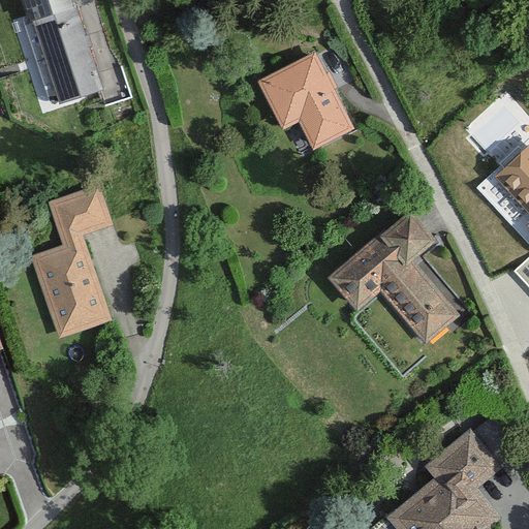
[(75,1),(31,16),(59,103),(98,92),(103,110),(137,99),(126,62),(97,70),(75,1)]
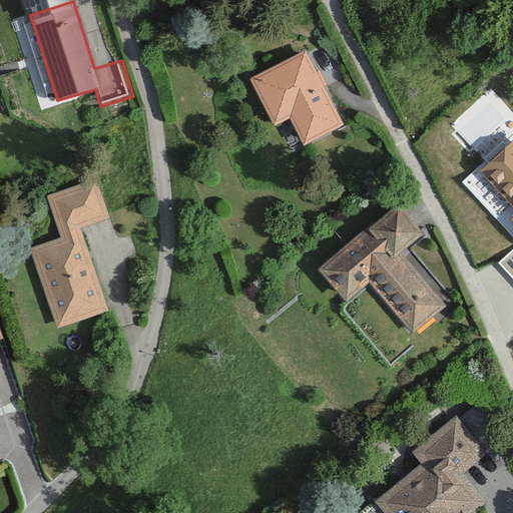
[(307,51),(248,77),(271,125),(290,117),(302,143),(341,124),(307,51)]
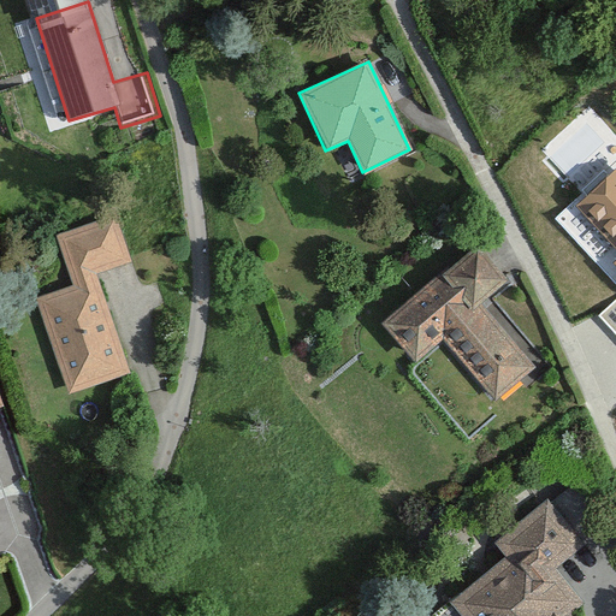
[(615,167),(576,206),(615,248),(615,261),(614,264),(615,265),(615,167)]
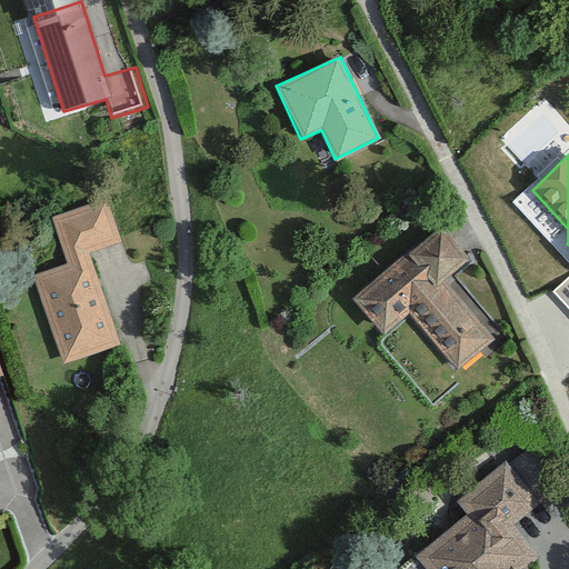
[(67,261),(32,275),(66,363),(123,342),(91,252),(121,241),(106,197),(50,217),(67,261)]
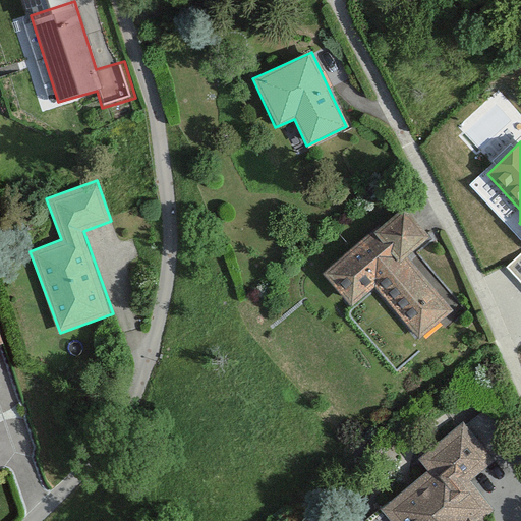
[(428,239),(402,207),(321,274),(348,307),(374,286),(417,338),(451,310),(407,256),(428,239)]
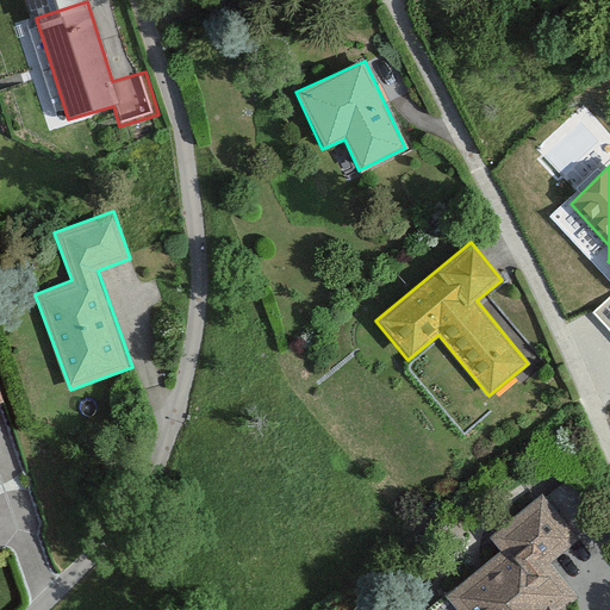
[(609,296),(597,306),(609,324),(609,296)]
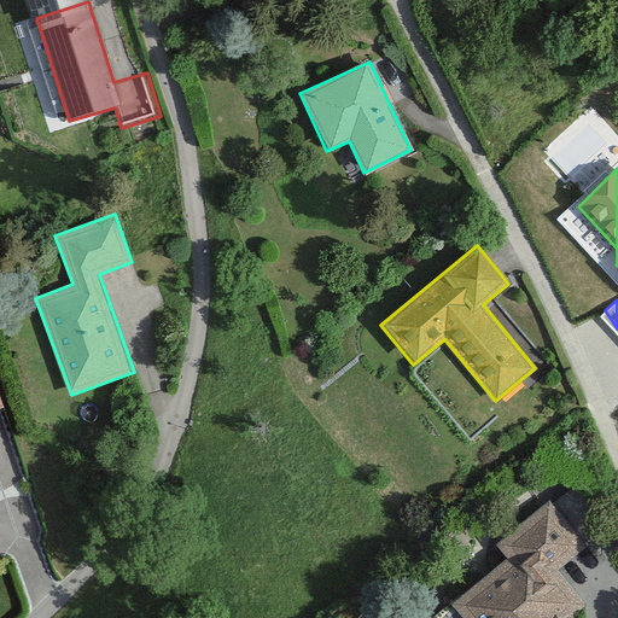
[(497,544),(508,558),(453,602),(464,617),(576,617),(575,616),(587,605),(558,569),(587,547),(551,501),(497,544)]
